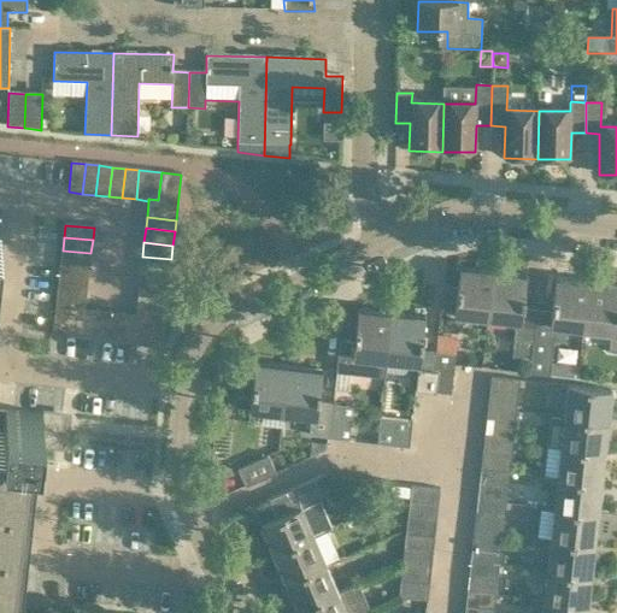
[(63,251),(62,264),(89,266),(90,253),(63,251)]
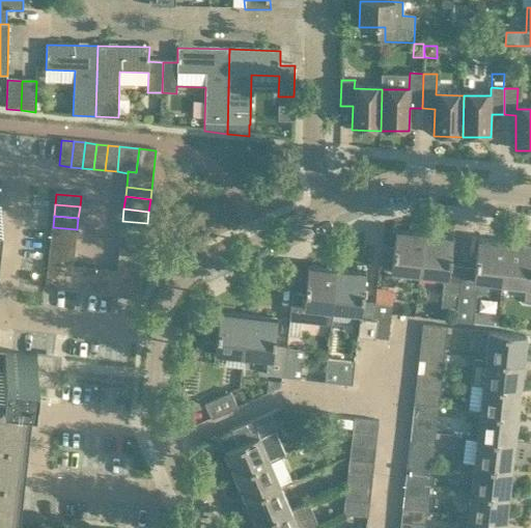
[(122,221),(121,233),(146,235),(147,223),(122,221)]
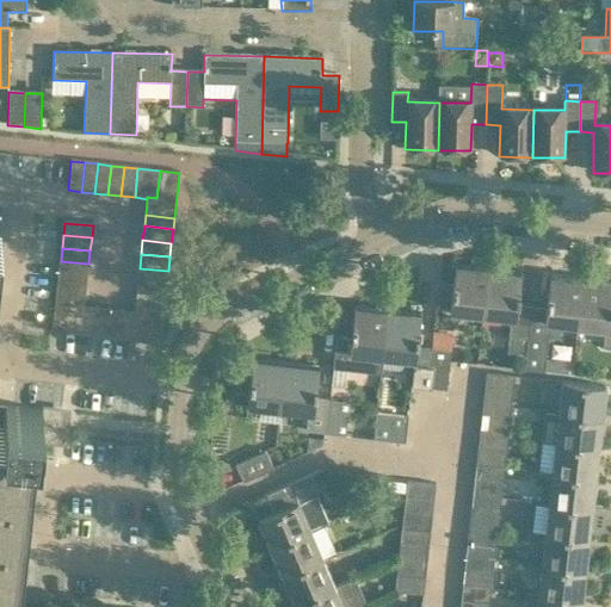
[(61,261),(59,274),(87,278),(88,264),(61,261)]
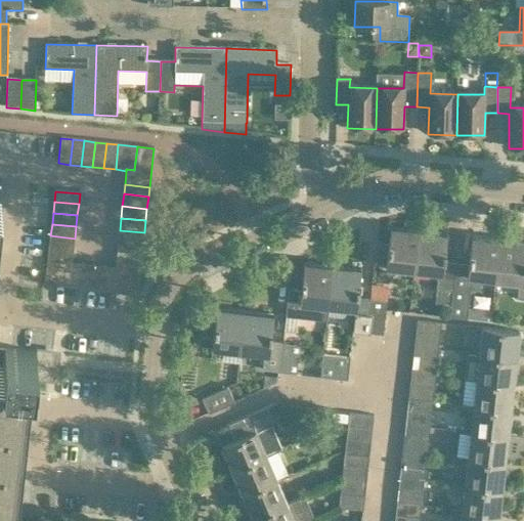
[(385,268),(415,271),(419,230),(390,227),(385,268)]
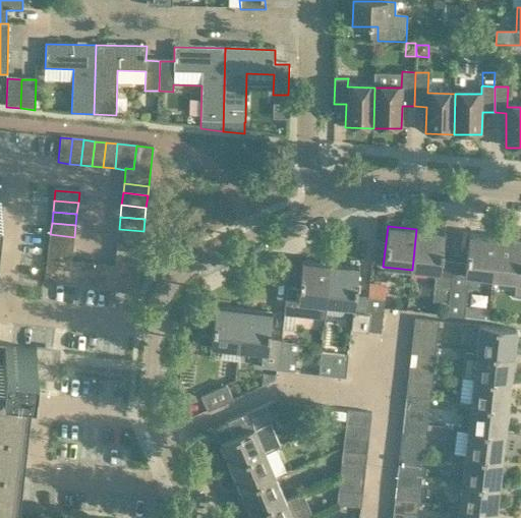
[(119,229),(118,240),(142,243),(143,231),(119,229)]
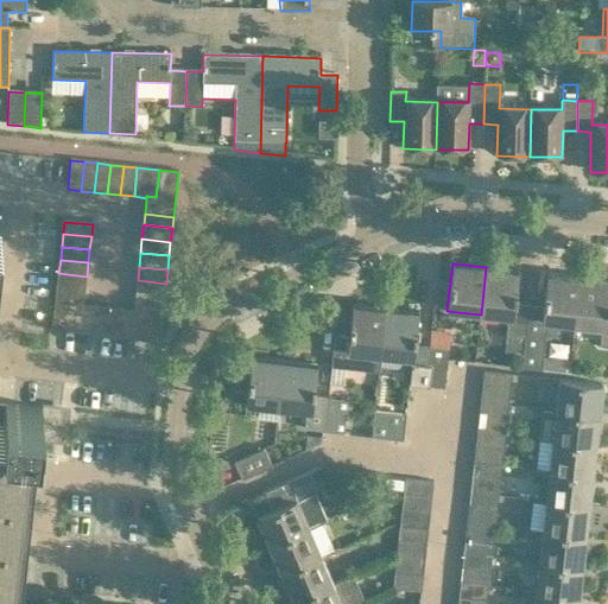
[(506,337),(526,339),(530,306),(515,305),(519,271),(486,267),(481,315),(508,318),(506,337)]
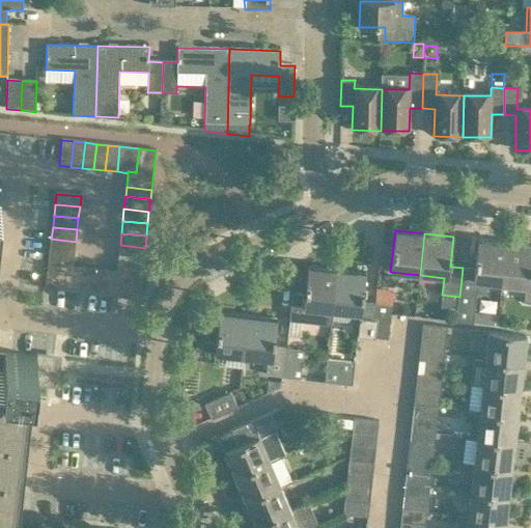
[(459,297),(456,322),(473,324),(476,299),(477,296),(485,296),(486,282),(502,284),(507,243),(499,242),(500,237),(478,234),(478,240),(475,269),(463,268),(459,297)]
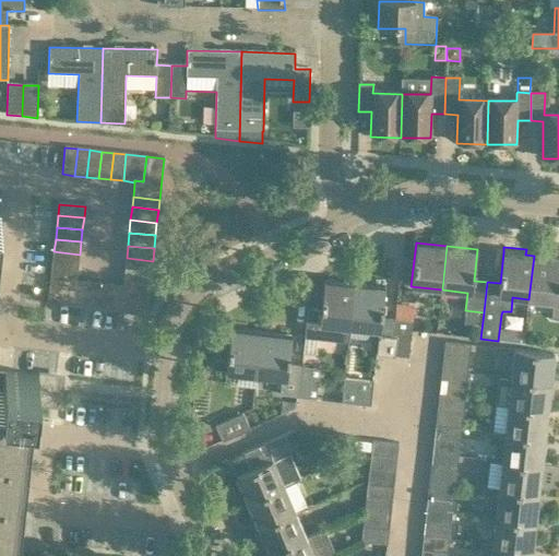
[(54,251),(52,263),(79,267),(80,255),(54,251)]
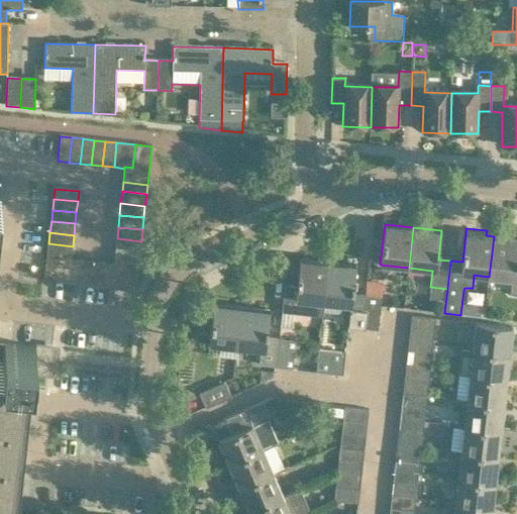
[(516,238),(494,236),(489,277),(512,280),(510,296),(516,296),(516,238)]
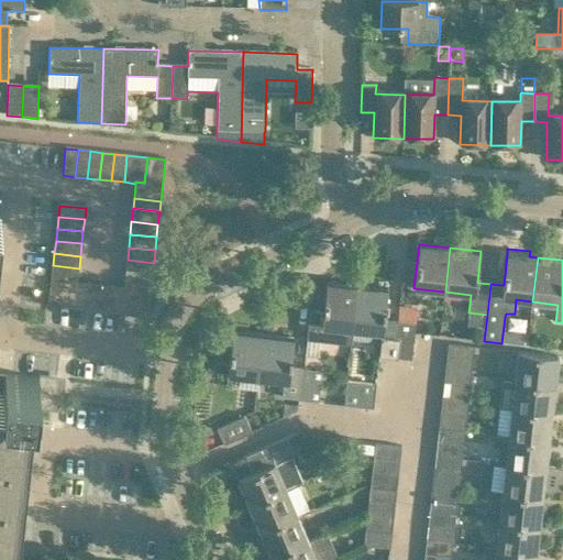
[(128,260),(127,270),(153,273),(154,263),(128,260)]
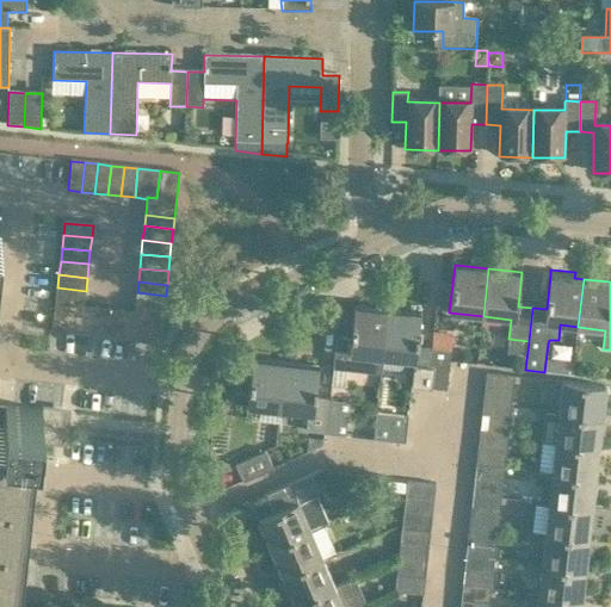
[(54,330),(54,333),(73,335),(76,304),(84,305),(86,291),(57,287),(54,330)]
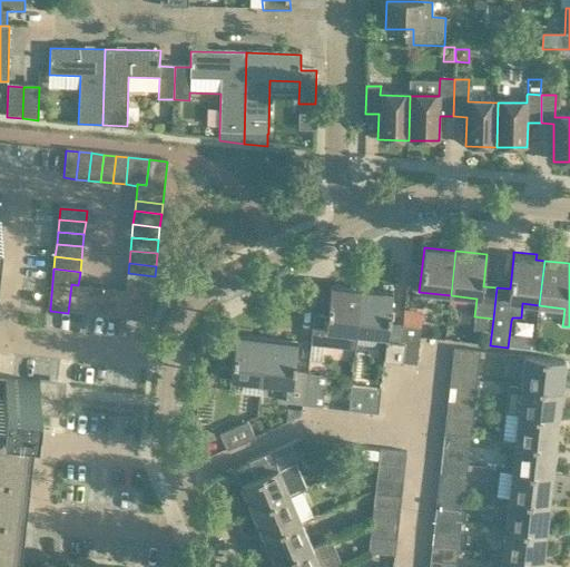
[(126,290),(126,291),(134,291),(130,320),(138,321),(149,322),(149,319),(153,295),(155,276),(128,273),(126,290)]
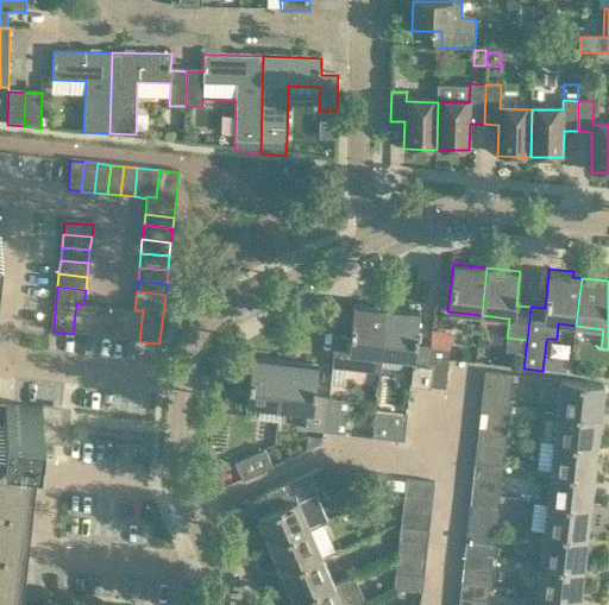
[(76,303),(73,334),(94,336),(96,307),(83,306),(83,304),(76,303)]
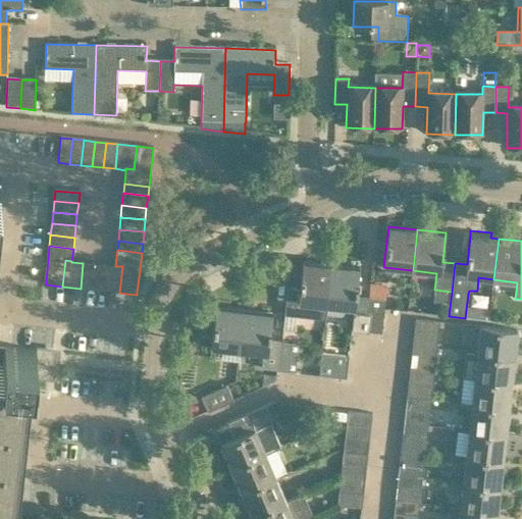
[(303,262),(300,291),(288,289),(284,316),(325,321),(331,265),(303,262)]
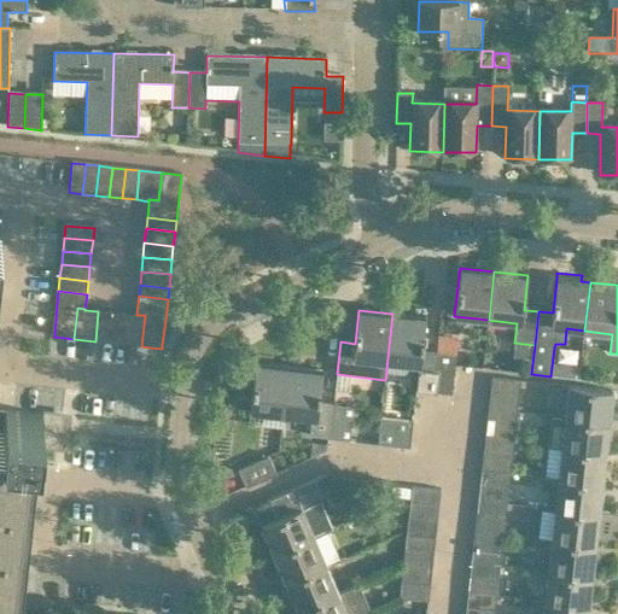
[(98,311),(95,341),(108,343),(111,313),(98,311)]
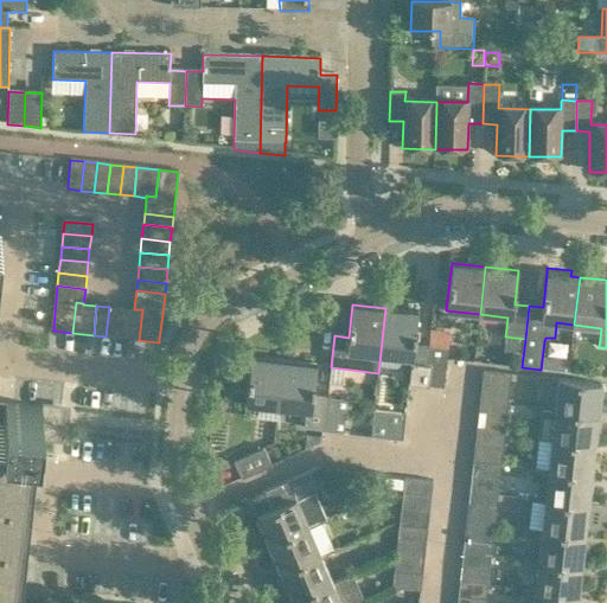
[(109,307),(106,337),(119,338),(122,309),(109,307)]
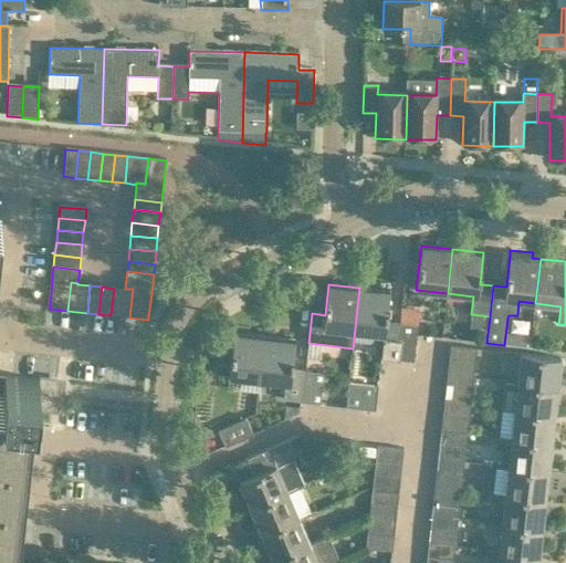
[(359,288),(354,336),(375,339),(374,344),(375,344),(375,351),(381,352),(384,340),(397,342),(399,323),(386,322),(389,291),(359,288)]
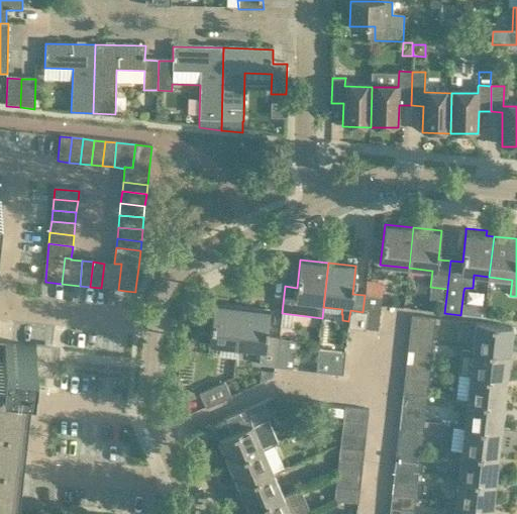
[(104,264),(101,288),(118,290),(121,264),(114,264),(114,265),(104,264)]
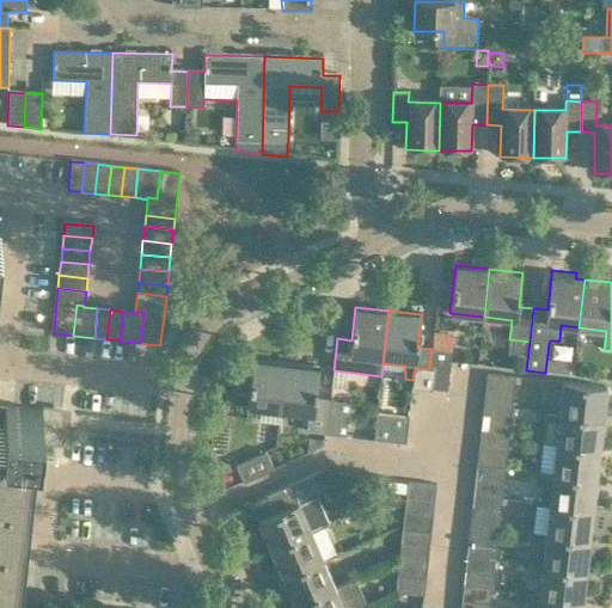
[(434,336),(433,349),(451,350),(452,337),(434,336)]
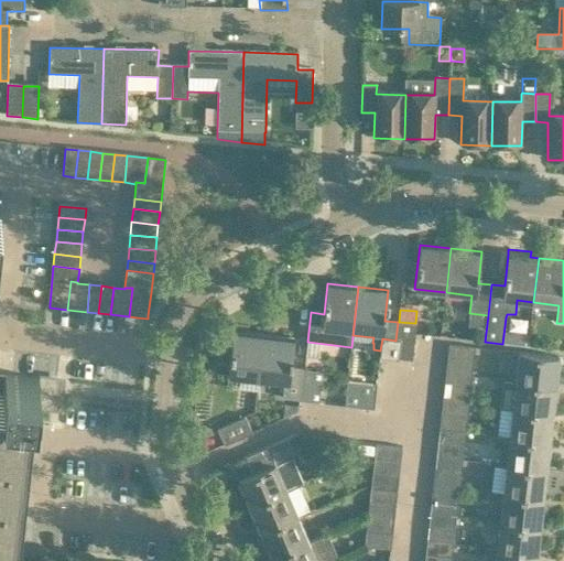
[(393,359),(412,362),(416,324),(398,322),(396,341),(393,359)]
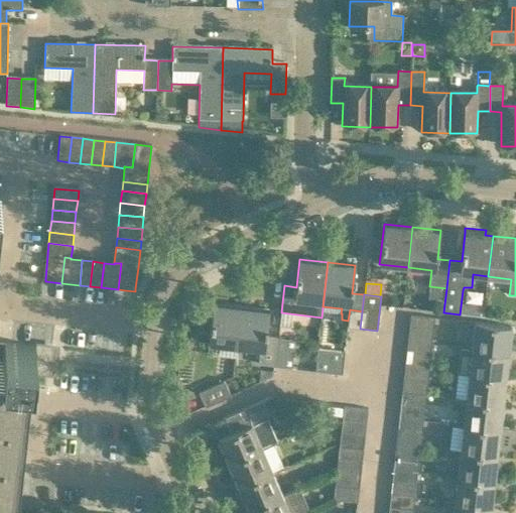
[(209,344),(237,347),(241,306),(213,303),(209,344)]
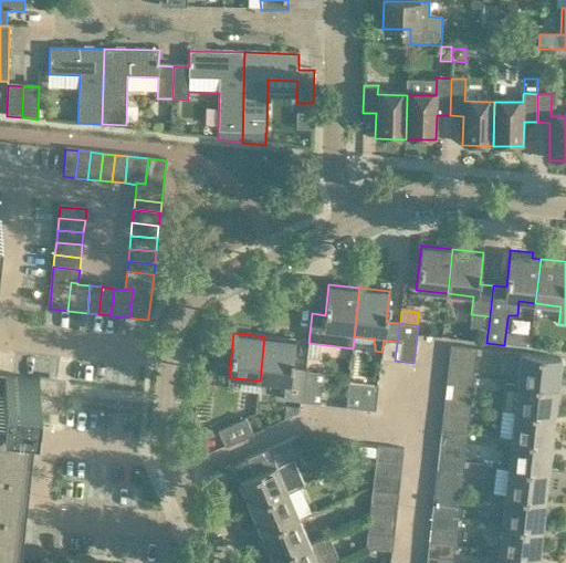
[(283,400),(301,403),(304,372),(292,371),(295,340),(264,336),(260,381),(284,383),(283,400)]
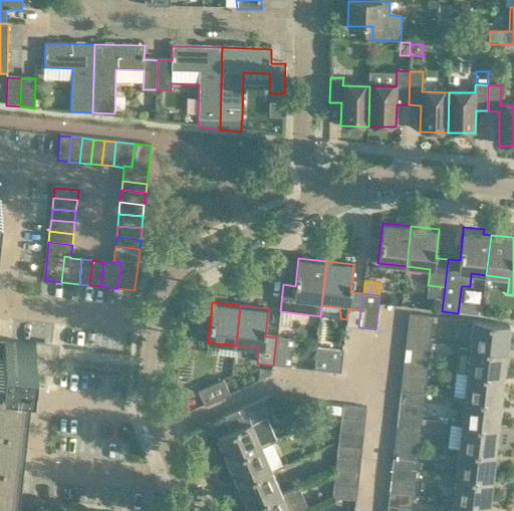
[(346,326),(358,327),(360,310),(348,308),(346,319),(346,326)]
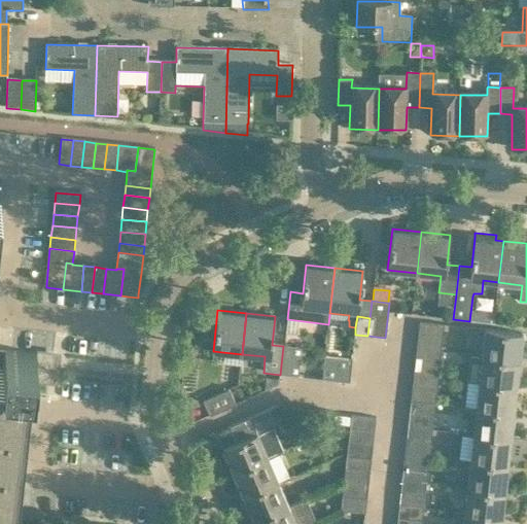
[(420,323),(418,337),(443,339),(445,325),(420,323)]
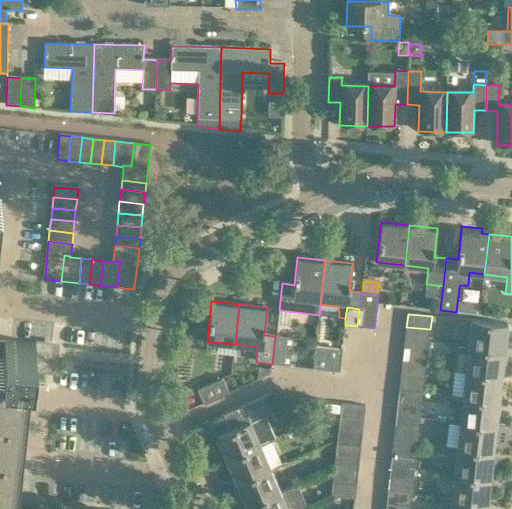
[(472,321),(469,348),(504,351),(507,325),(472,321)]
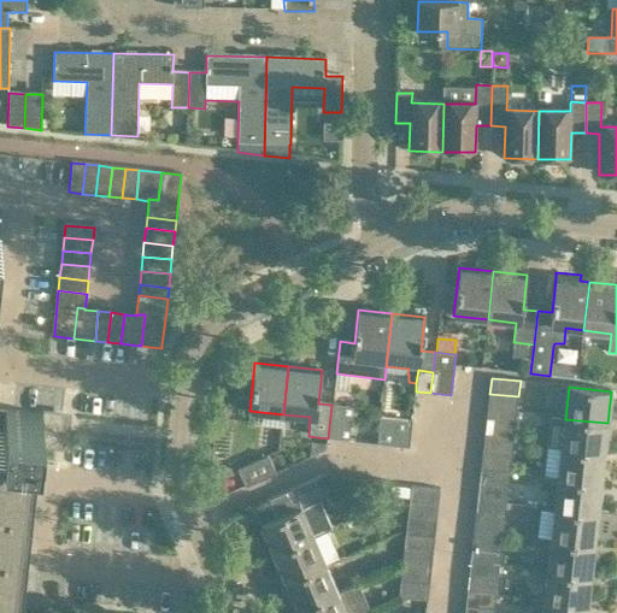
[(489,394),(488,408),(517,412),(518,396),(489,394)]
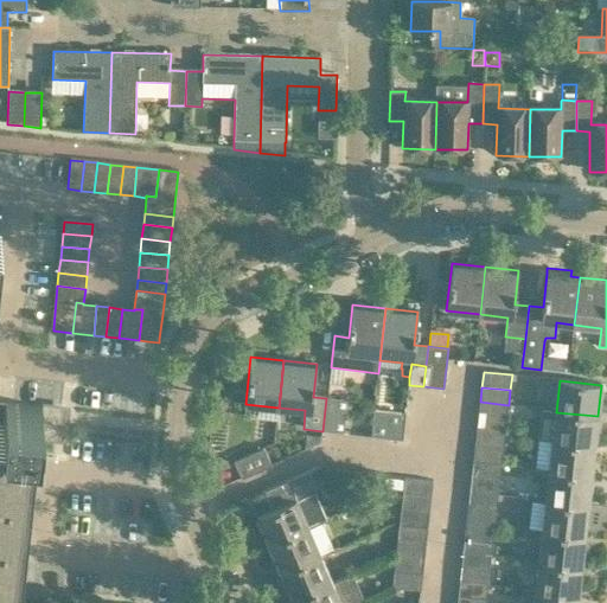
[(346,401),(326,398),(323,431),(343,434),(346,401)]
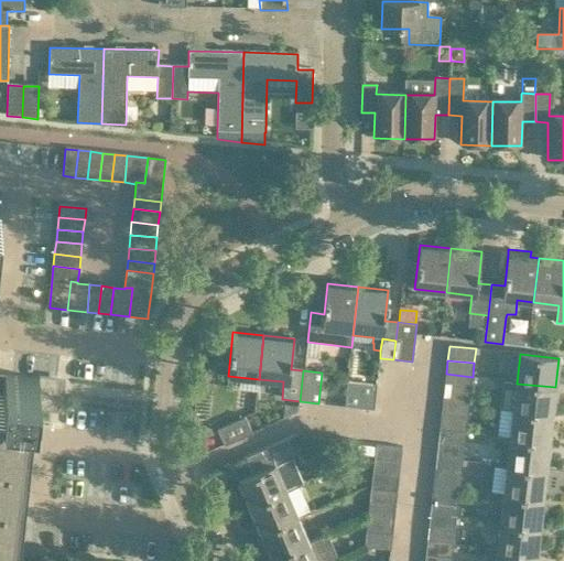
[(446,374),(445,388),(470,391),(473,377),(446,374)]
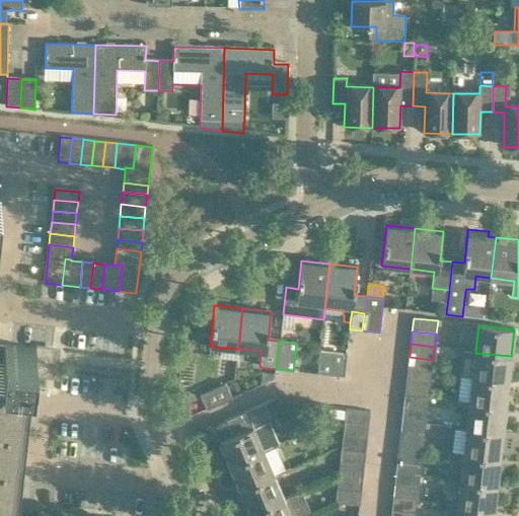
[(0,502),(6,503),(14,504),(16,483),(26,394),(28,374),(47,376),(48,365),(53,366),(55,352),(0,345),(0,502)]
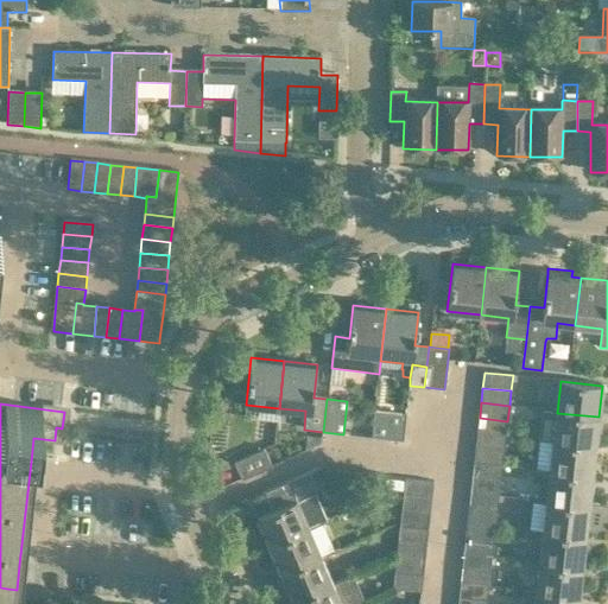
[(374,411),(372,437),(404,440),(406,414),(374,411)]
